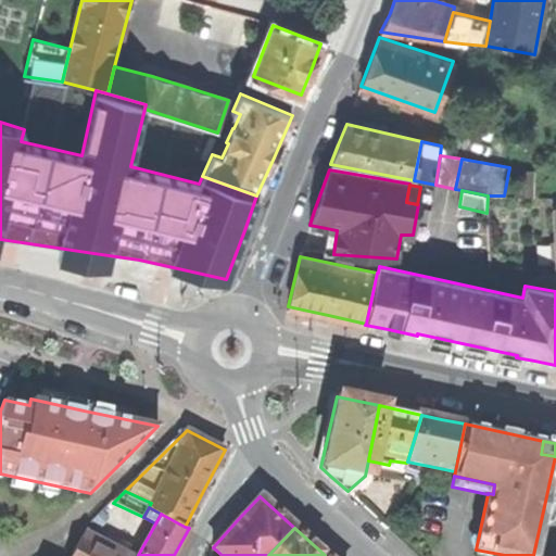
[(123,555),(84,535),(72,555),(123,555)]
